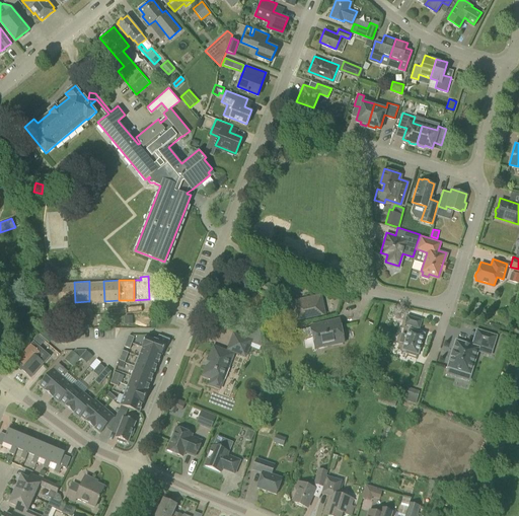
[(89,301),(104,301),(103,281),(89,281),(89,301)]
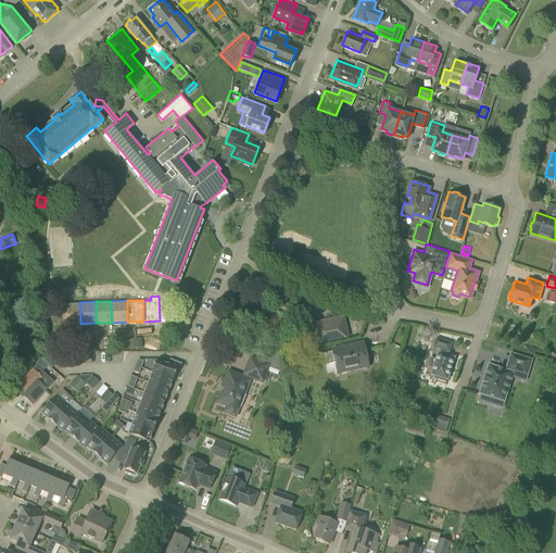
[(65,324),(80,324),(79,302),(64,302),(65,324)]
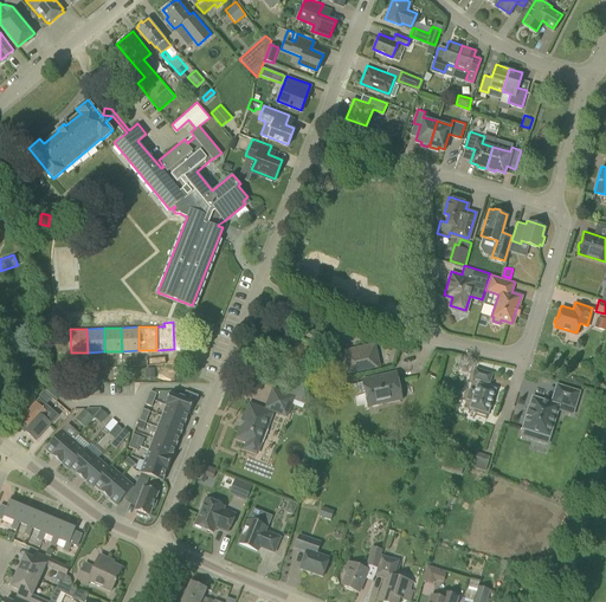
[(346,371),(361,368),(379,364),(374,342),(341,349),(346,371)]
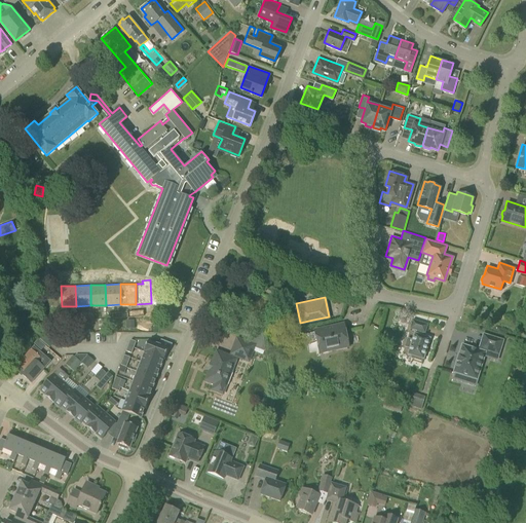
[(53,320),(59,324),(63,320),(58,314),(53,320)]
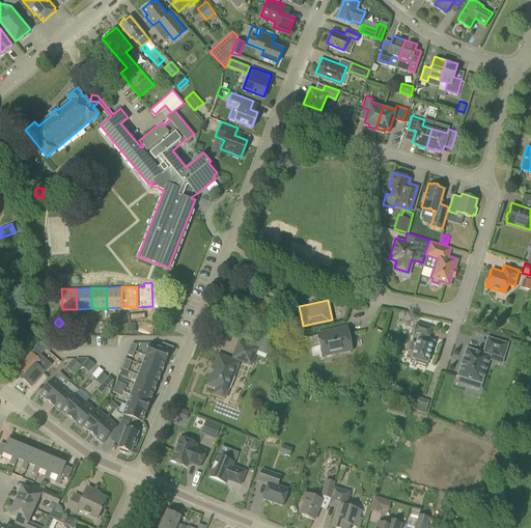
[(93,333),(100,333),(100,331),(108,331),(108,321),(100,322),(100,325),(93,325),(93,333)]
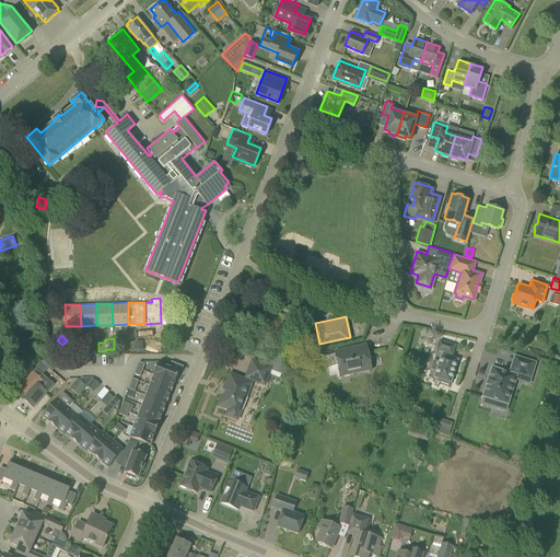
[(452,352),(455,344),(440,339),(436,348),(444,350),(443,354),(441,354),(439,361),(440,361),(438,369),(436,368),(433,375),(441,378),(441,380),(448,383),(448,381),(451,381),(457,359),(448,356),(450,352),(452,352)]
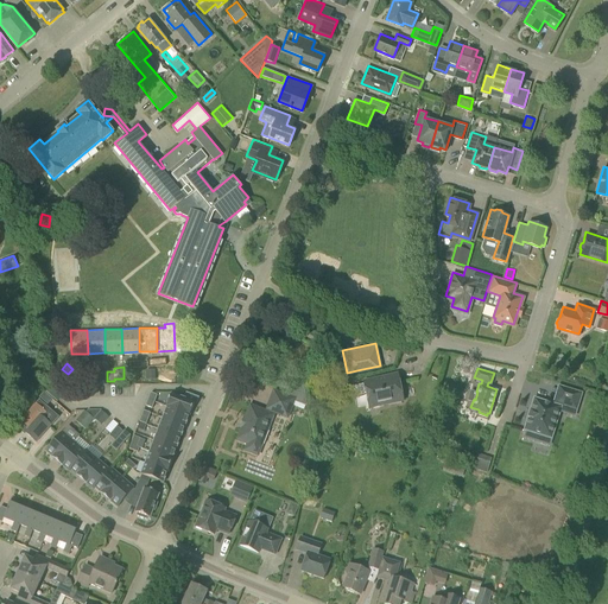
[(369,406),(403,399),(397,372),(373,376),(363,379),(369,406)]
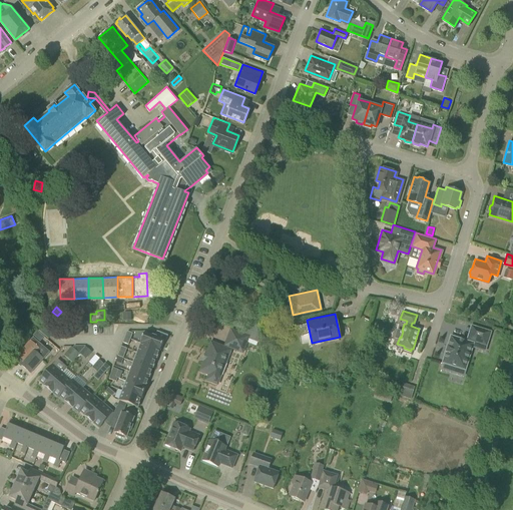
[(255,345),(258,341),(259,342),(255,325),(242,324),(239,332),(231,329),(224,346),(211,341),(200,370),(209,373),(207,378),(217,382),(221,372),(219,372),(222,363),(224,363),(231,346),(242,351),(245,341),(255,345)]
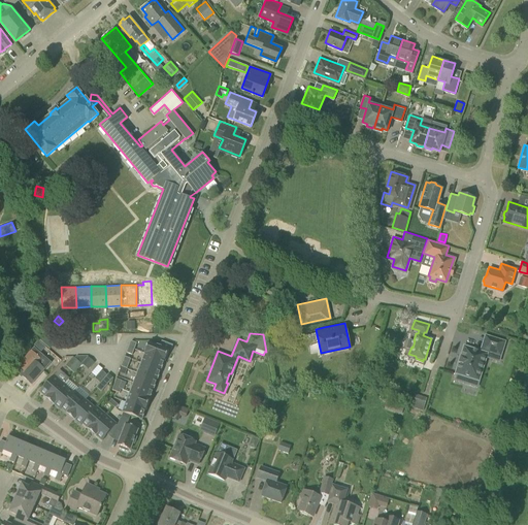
[(498,360),(505,340),(489,335),(483,351),(463,345),(455,371),(456,372),(455,376),(463,379),(464,375),(473,378),(474,373),(480,375),(486,356),(498,360)]
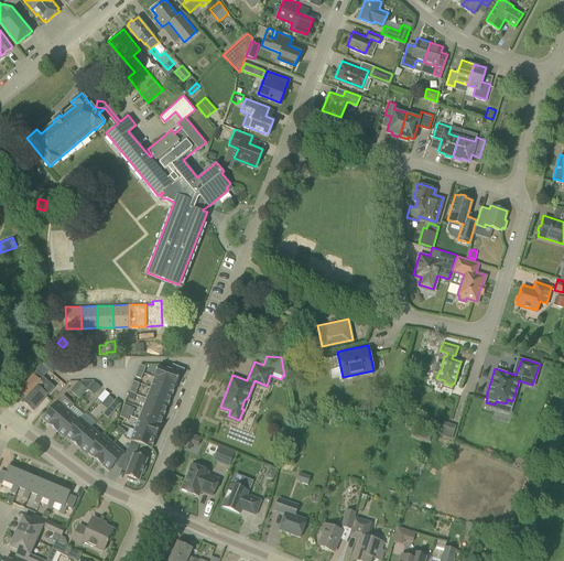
[(137,368),(143,370),(145,362),(141,359),(139,360),(137,368)]
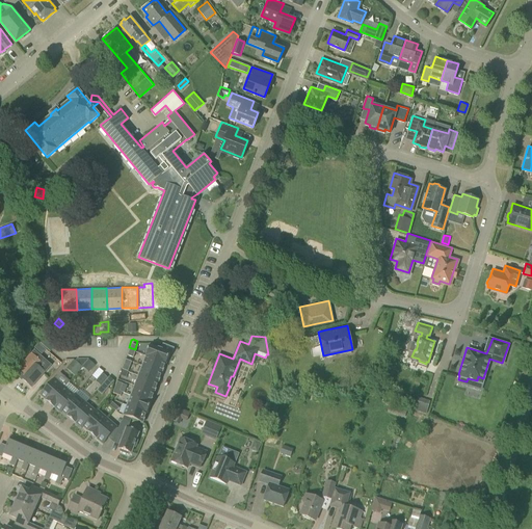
[(42,352),(46,347),(38,341),(34,346),(42,352)]
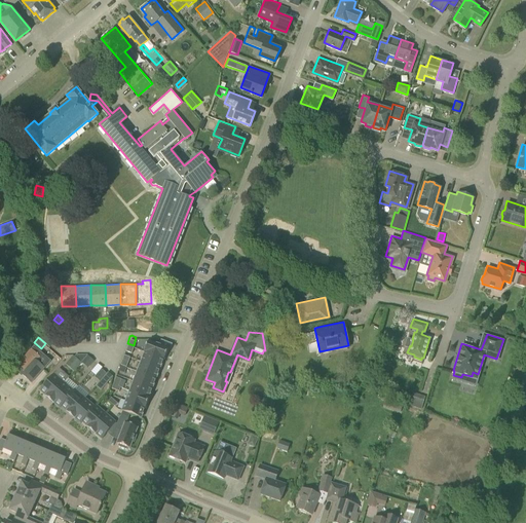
[(144,349),(164,358),(168,347),(148,339),(144,349)]
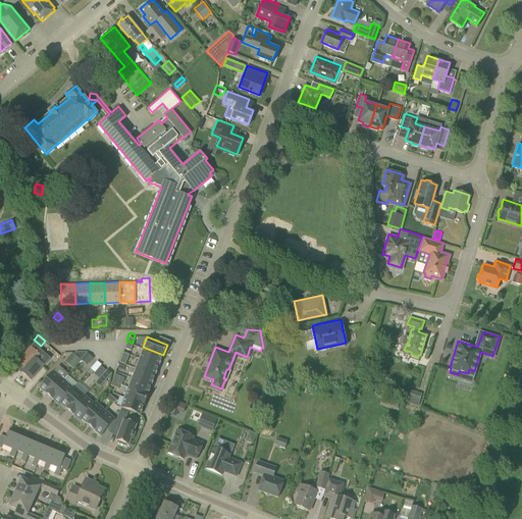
[(50,356),(34,342),(17,361),(21,364),(19,368),(31,378),(50,356)]
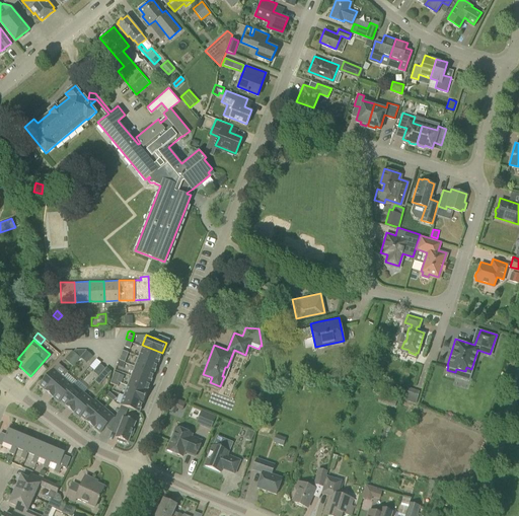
[(158,362),(162,353),(142,345),(138,355),(158,362)]
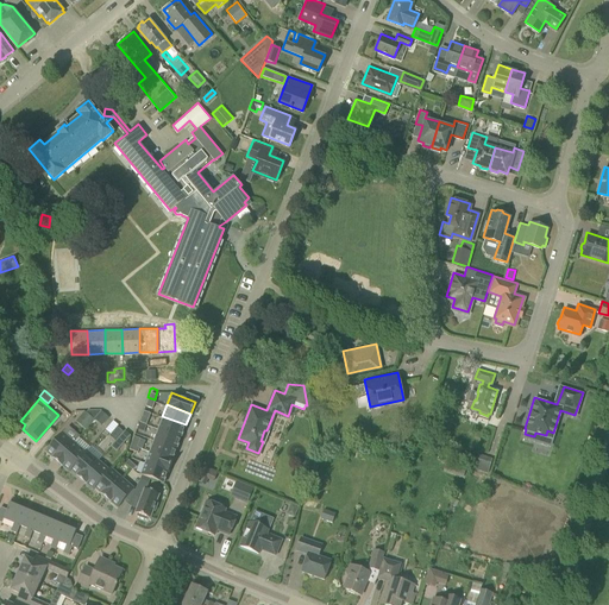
[(86,410),(85,409),(82,413),(87,416),(81,423),(86,427),(94,417),(94,416),(101,408),(88,408),(86,410)]
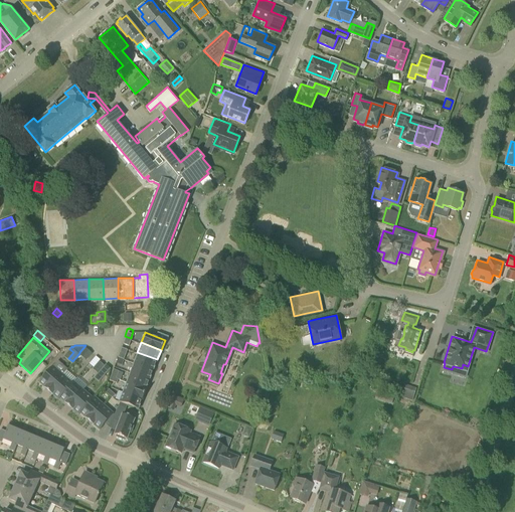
[(82,349),(89,354),(92,351),(86,346),(82,349)]
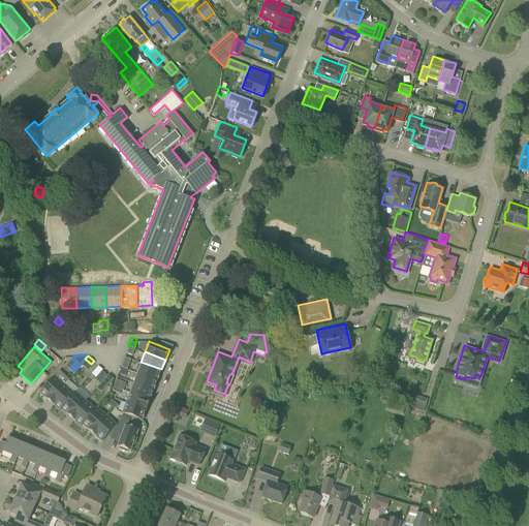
[(127,367),(131,358),(125,356),(121,365),(127,367)]
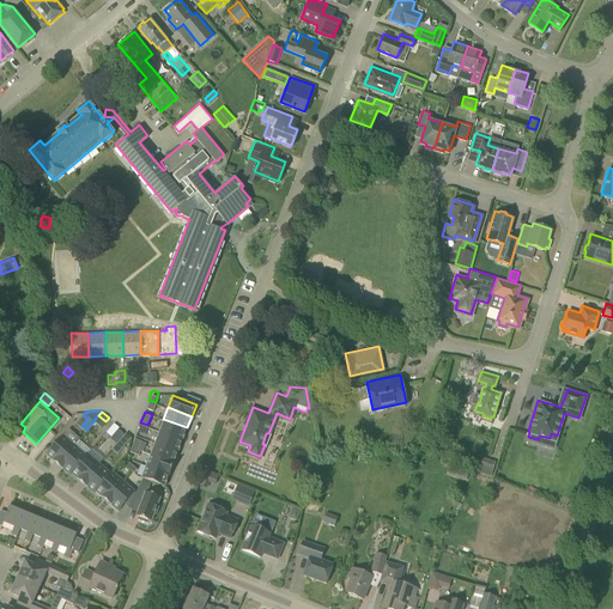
[(183,439),(187,427),(163,419),(159,430),(183,439)]
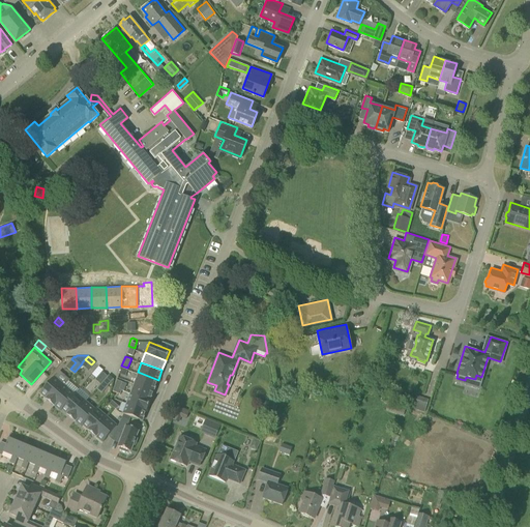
[(100,380),(108,373),(102,369),(95,376),(100,380)]
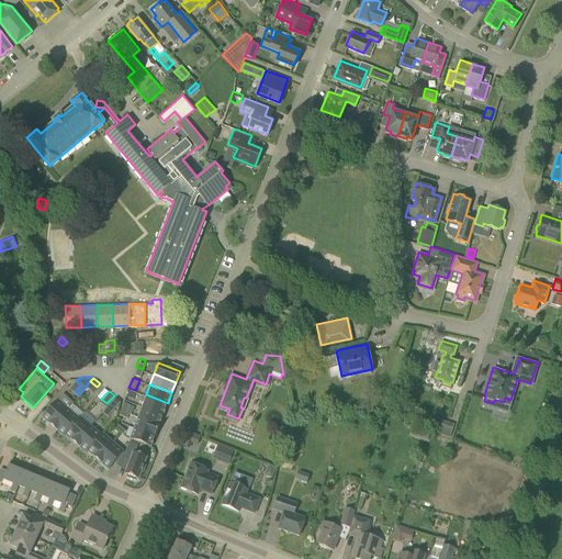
[(121,399),(115,393),(114,395),(107,403),(102,409),(108,413),(121,399)]
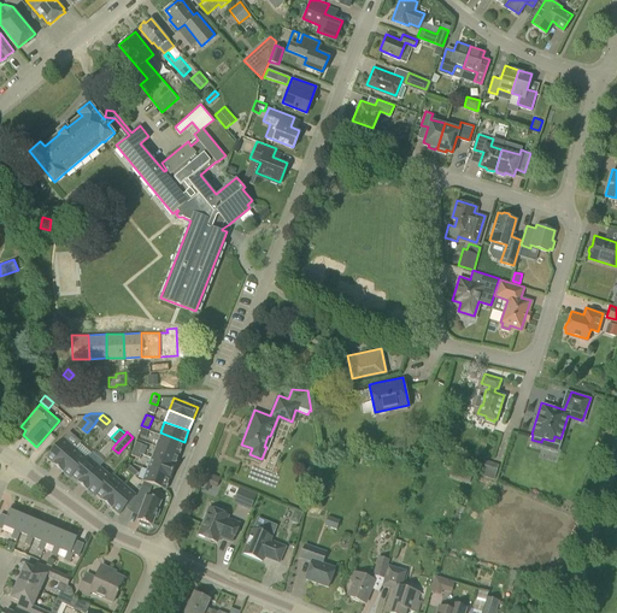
[(180,453),(184,442),(160,432),(156,444),(180,453)]
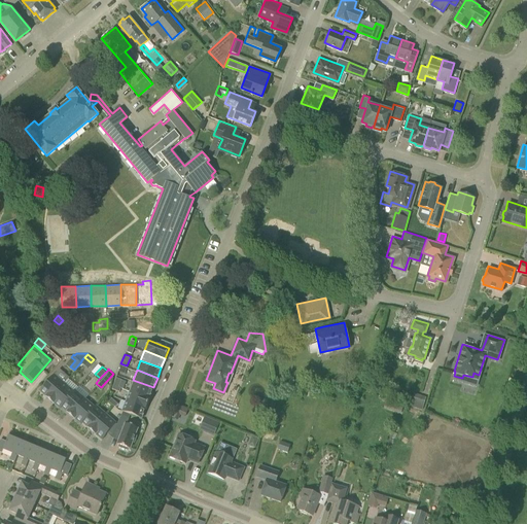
[(50,397),(64,382),(54,373),(41,388),(46,393),(50,397)]
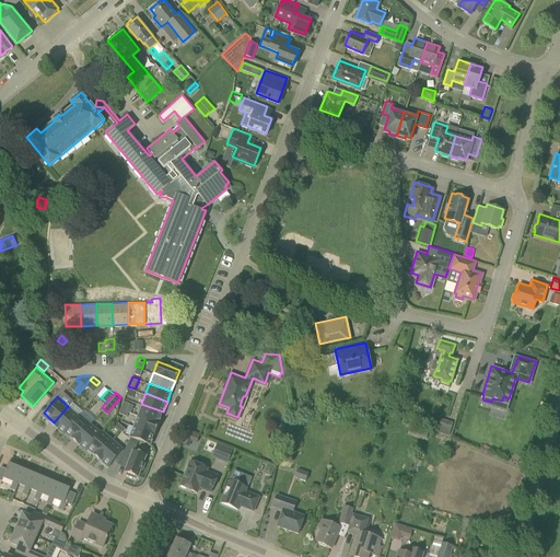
[(123,399),(118,412),(127,415),(128,410),(126,409),(129,402),(123,399)]
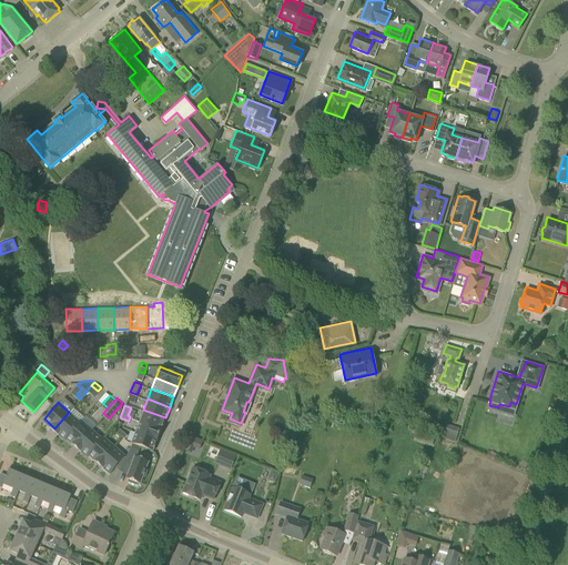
[(161,429),(165,417),(143,410),(139,420),(161,429)]
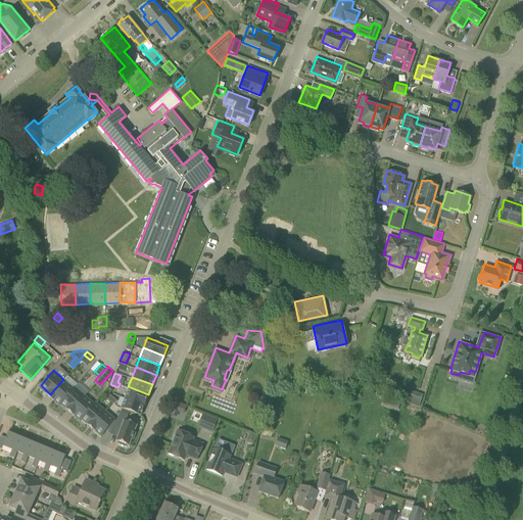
[(73,387),(63,379),(50,394),(51,395),(52,395),(58,400),(59,398),(61,400),(73,387)]
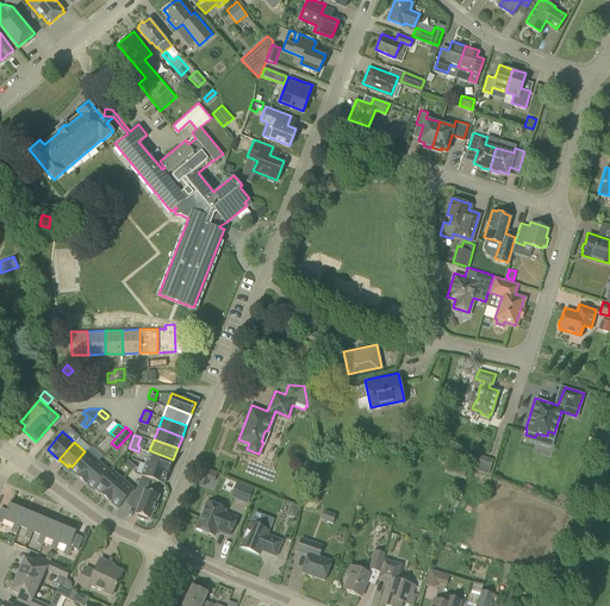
[(82,478),(98,460),(86,449),(85,451),(72,467),(75,469),(74,470),(82,478)]
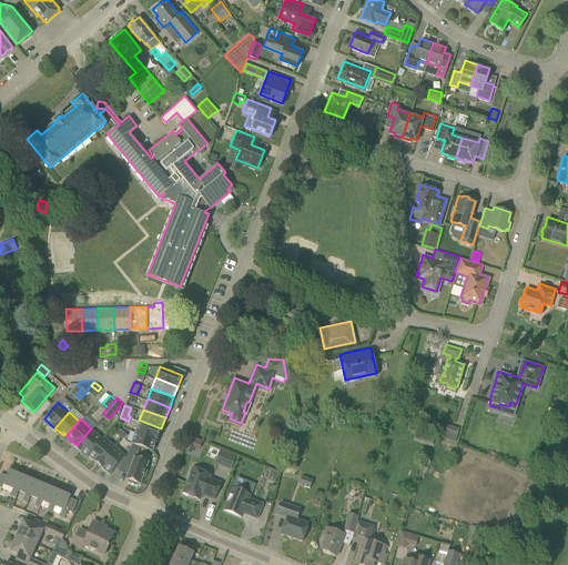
[(158,439),(161,429),(139,420),(135,431),(158,439)]
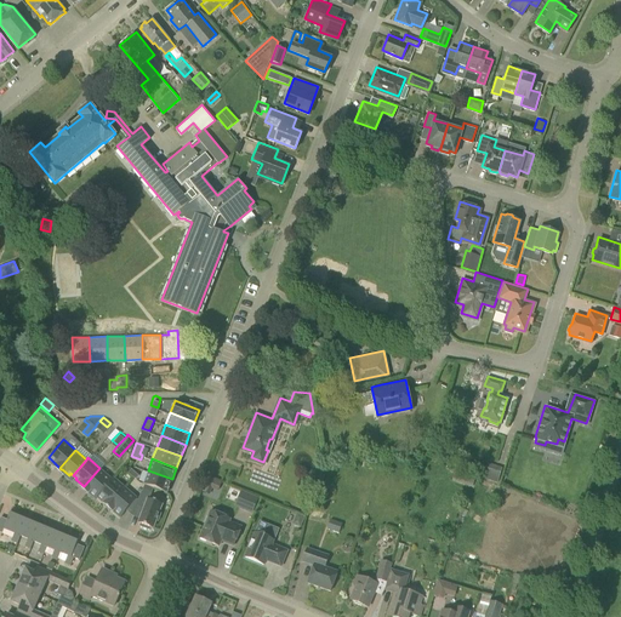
[(488,462),(483,476),(490,479),(494,464),(488,462)]
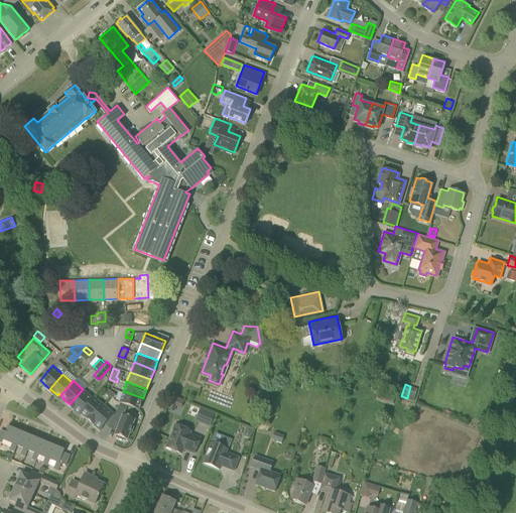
[(110,388),(107,391),(113,397),(115,394),(110,388)]
